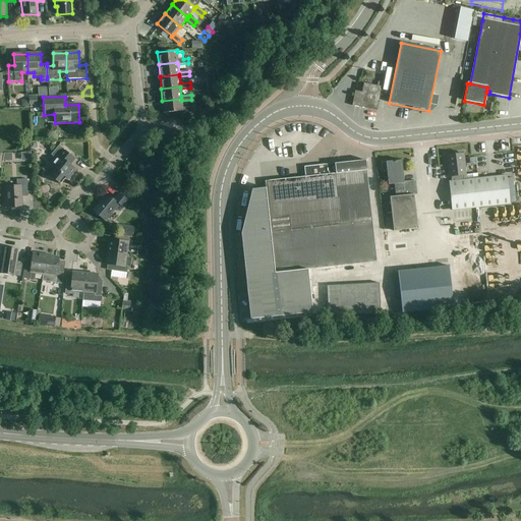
[(182,108),(181,101),(181,99),(162,101),(163,113),(182,111),(182,113),(193,112),(192,107),(182,108)]
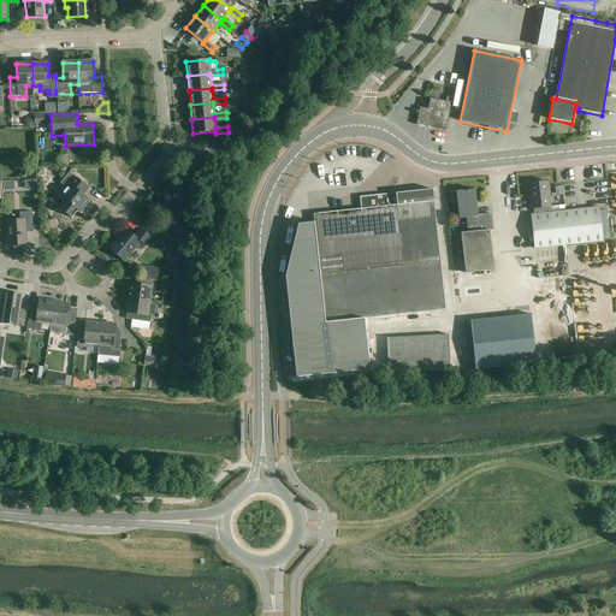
[(81,212),(90,201),(83,195),(89,189),(70,173),(61,184),(66,187),(58,196),(63,201),(58,207),(72,218),(72,217),(77,209),(81,212)]
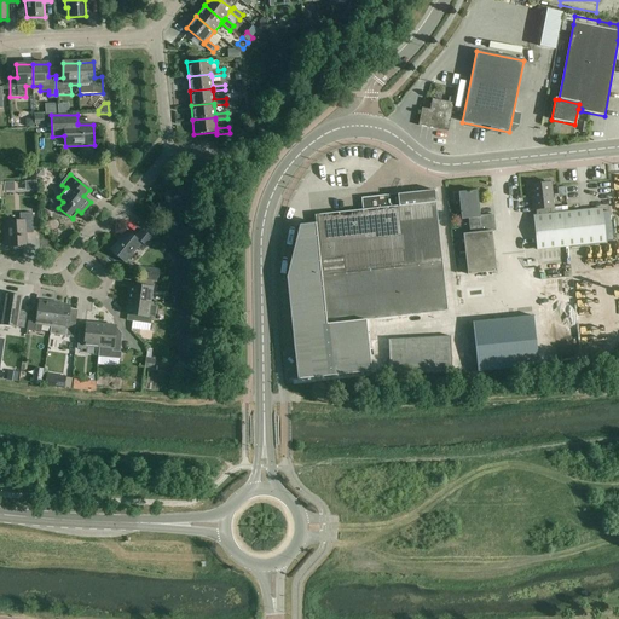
[(551,214),(550,208),(553,208),(550,184),(531,185),(533,210),(536,210),(537,217),(534,217),(538,250),(605,243),(605,241),(602,212),(601,209),(551,214)]
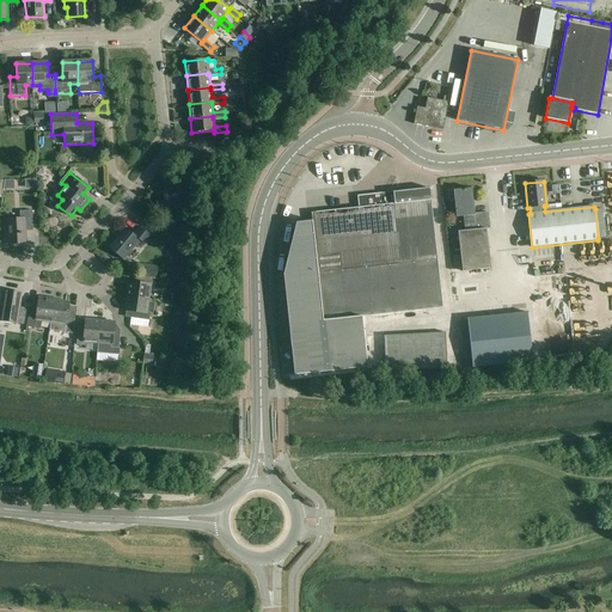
[(294,375),(367,367),(361,317),(442,308),(429,189),(357,197),(359,208),(311,213),(312,221),(295,222),(283,275),(294,375)]
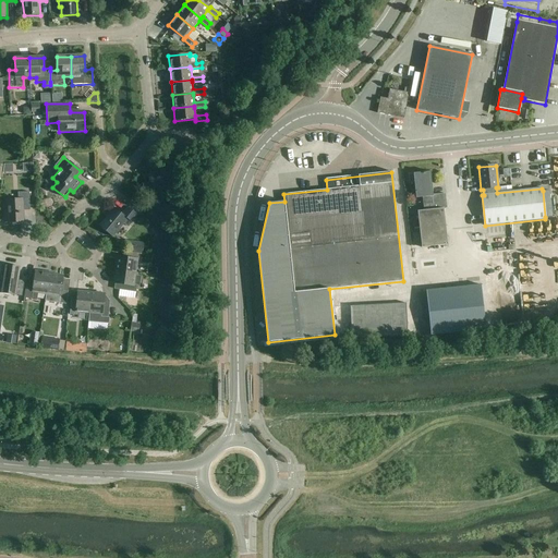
[(431,172),(413,173),(414,176),(411,176),(411,184),(414,183),(416,198),(423,197),(433,196),(433,195),(431,172)]
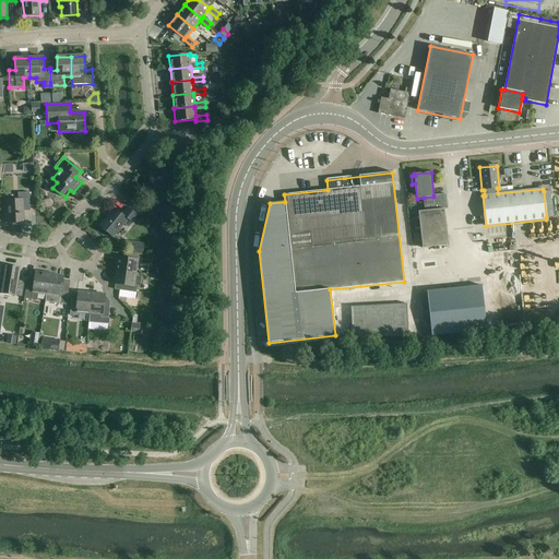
[(550,191),(544,191),(546,217),(554,217),(550,191)]
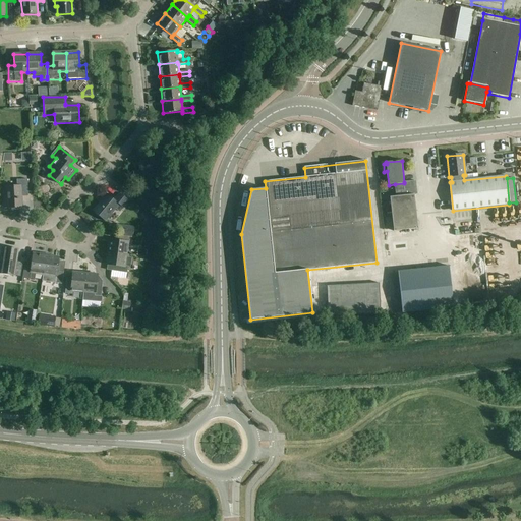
[(7,209),(22,209),(21,193),(29,193),(27,180),(17,181),(17,187),(6,187),(7,209)]
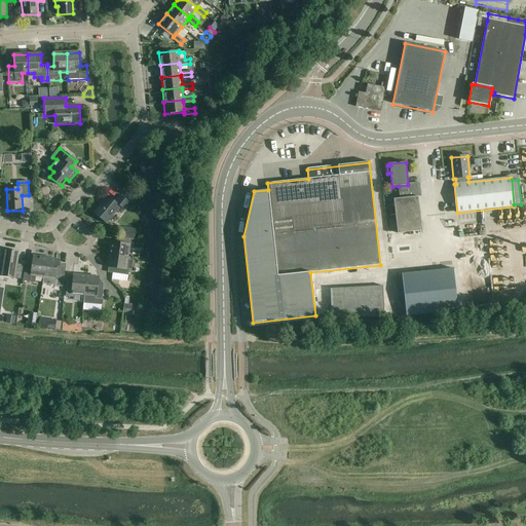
[(408,185),(399,186),(400,199),(393,199),(396,220),(389,221),(390,232),(397,232),(398,233),(422,231),(418,197),(422,196),(420,183),(408,184),(408,185)]
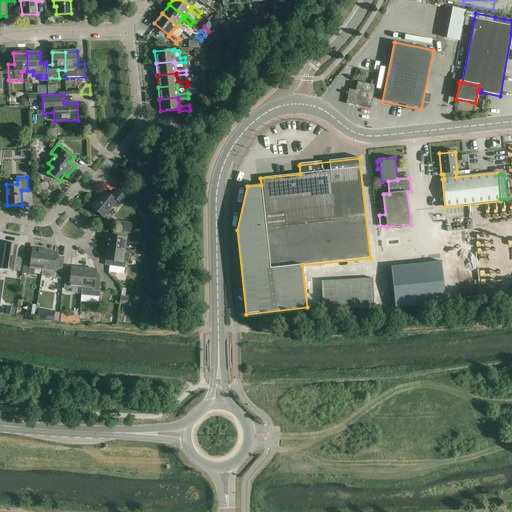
[(126,197),(117,190),(112,197),(104,191),(91,207),(103,218),(114,205),(118,208),(126,198),(126,197)]
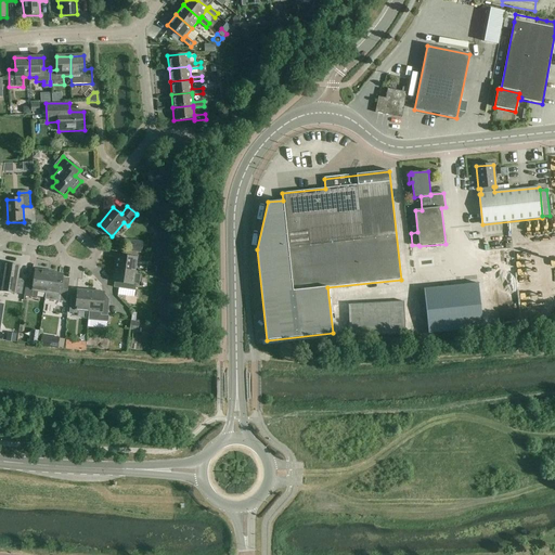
[(115,269),(134,272),(137,260),(140,260),(141,253),(124,250),(124,256),(117,255),(115,269)]
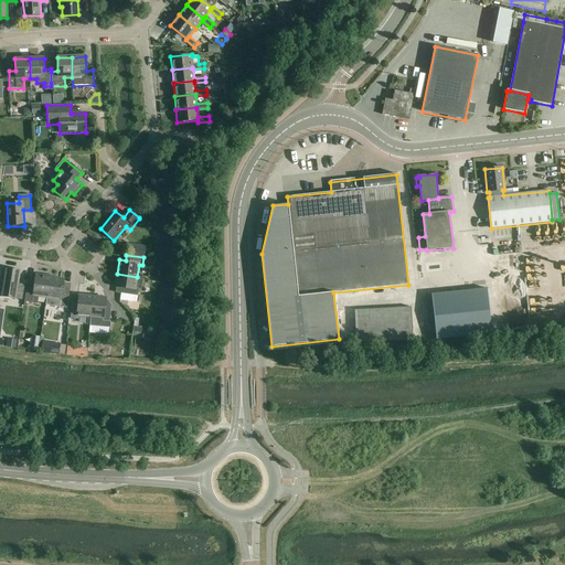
[(4,268),(0,297),(24,300),(27,286),(19,284),(21,272),(6,269),(4,268)]
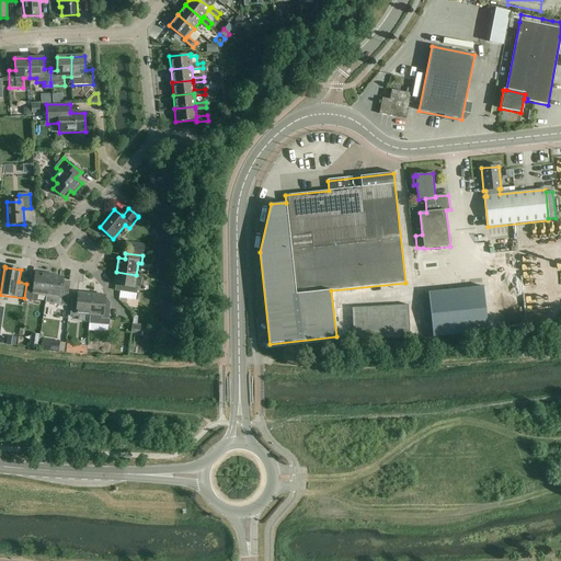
[(136,275),(116,272),(114,285),(121,286),(121,292),(137,294),(138,287),(140,287),(141,278),(136,277),(136,275)]
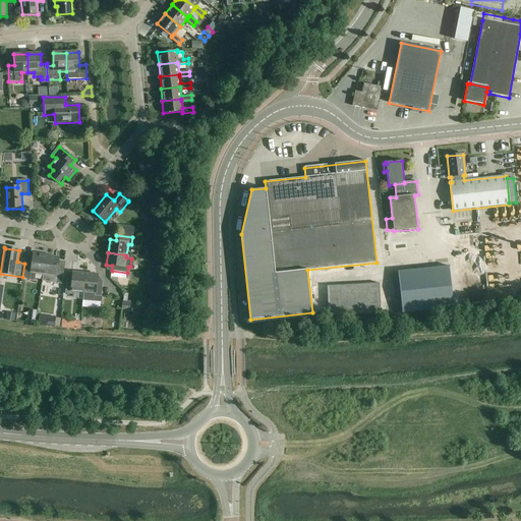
[(43,275),(46,256),(33,254),(31,267),(24,266),(22,279),(35,281),(36,274),(43,275)]
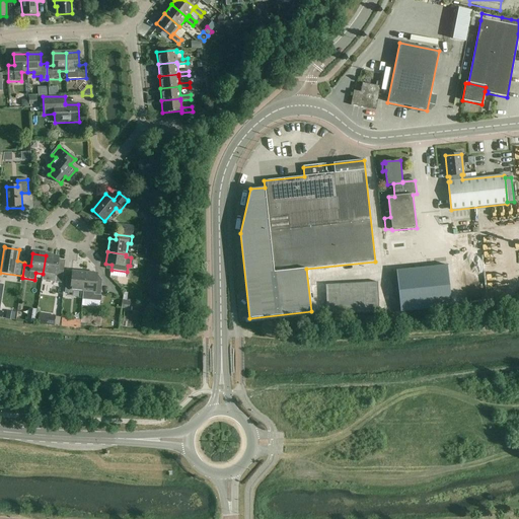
[(44,274),(43,281),(62,284),(65,264),(58,263),(59,257),(46,255),(44,274)]
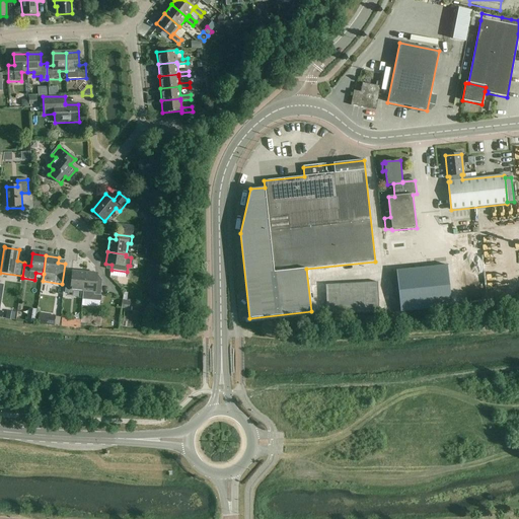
[(393,296),(398,295),(400,311),(451,306),(447,266),(390,273),(393,296)]
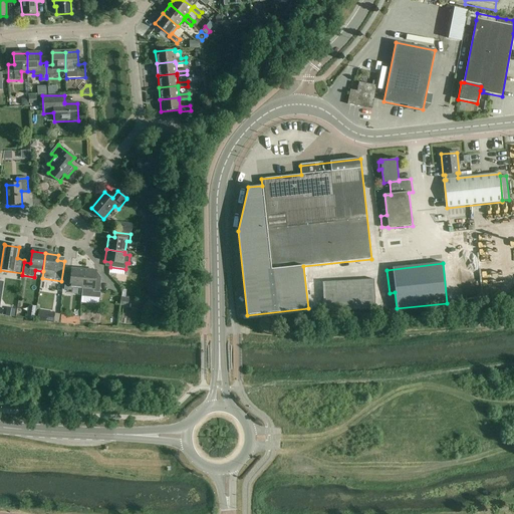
[(82,289),(84,270),(71,269),(71,275),(65,274),(64,290),(71,290),(71,288),(82,289)]
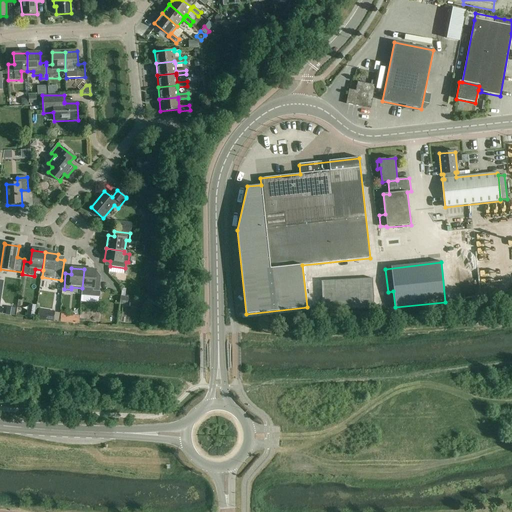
[(84,269),(82,288),(81,296),(99,297),(101,277),(96,276),(97,270),(84,269)]
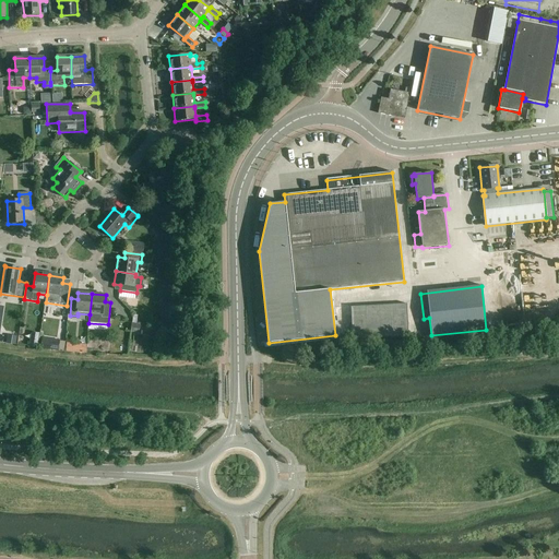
[(356,307),(351,307),(351,311),(352,336),(353,340),(407,336),(406,305),(370,306),(356,307)]
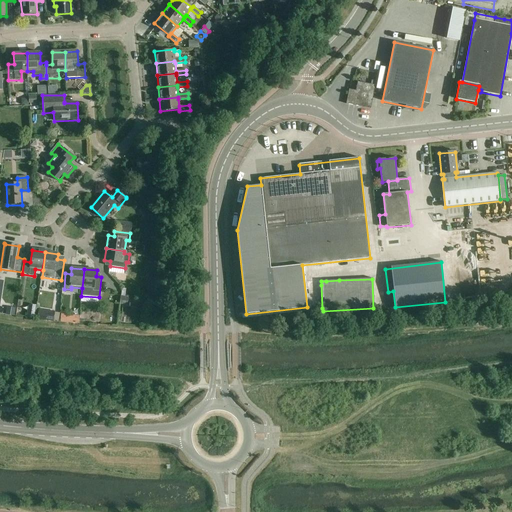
[(128,305),(129,297),(122,296),(120,304),(128,305)]
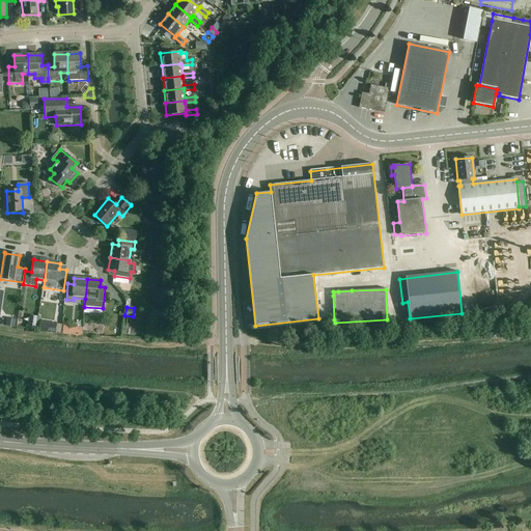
[(14,327),(16,318),(8,317),(7,325),(14,327)]
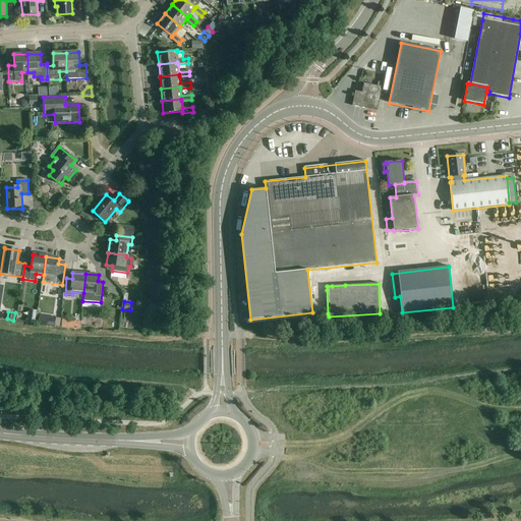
[(40,314),(38,324),(55,327),(56,317),(40,314)]
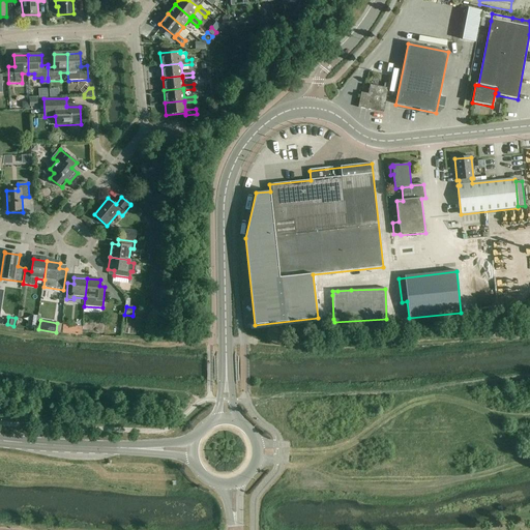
[(70,327),(70,333),(82,334),(83,325),(76,325),(76,327),(70,327)]
